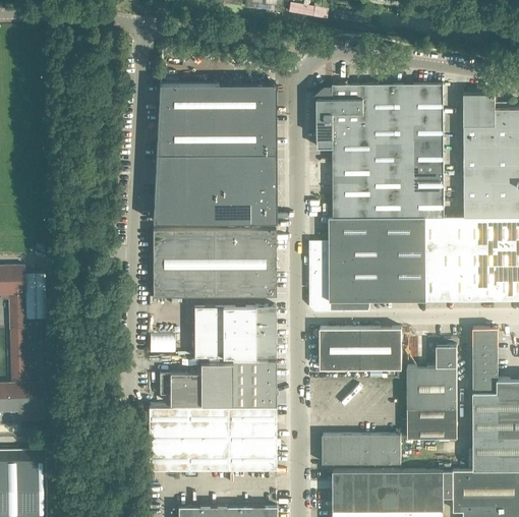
[(244,0),(244,11),(281,15),(282,1),(267,0),(244,0)]
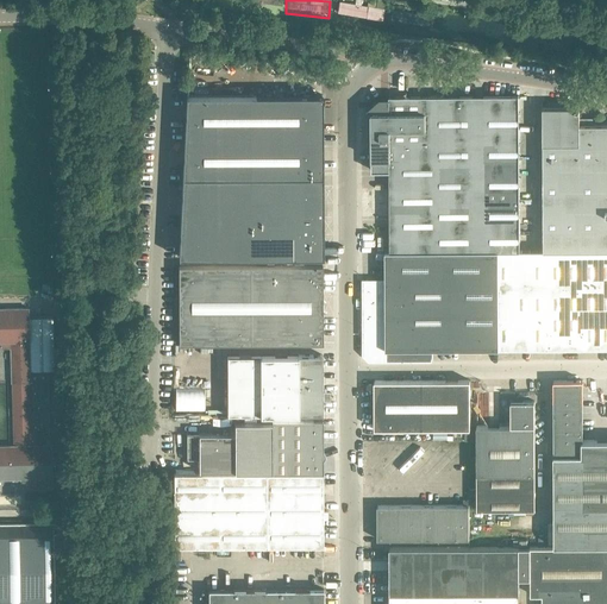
[(381,24),(383,13),(337,6),(335,17),(364,21),(365,17),(367,17),(365,20),(365,21),(373,23),(381,24)]
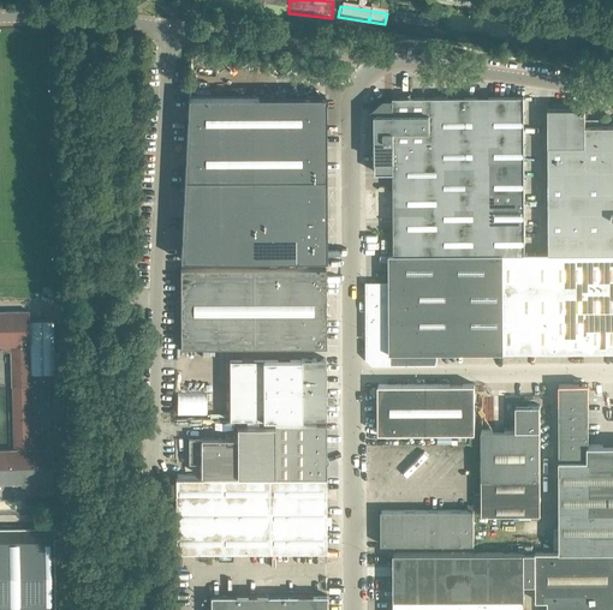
[(186,101),(183,169),(323,169),(323,101),(186,101)]
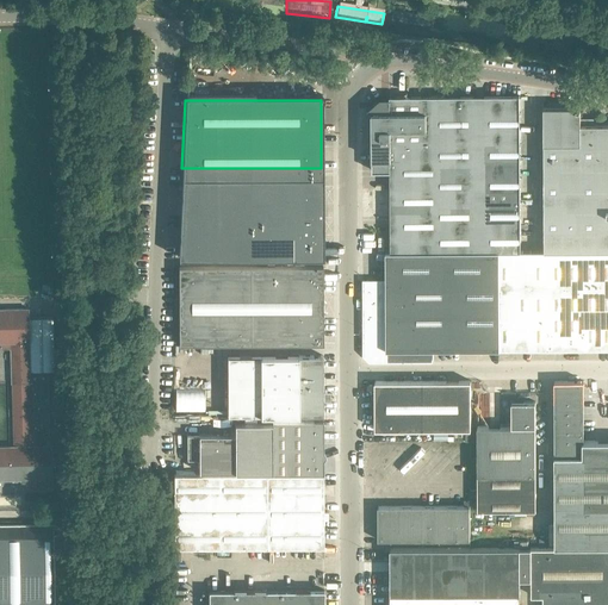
[(388,101),(378,101),(370,110),(371,164),(388,164),(389,256),(497,256),(519,256),(517,100),(459,100),(388,101)]
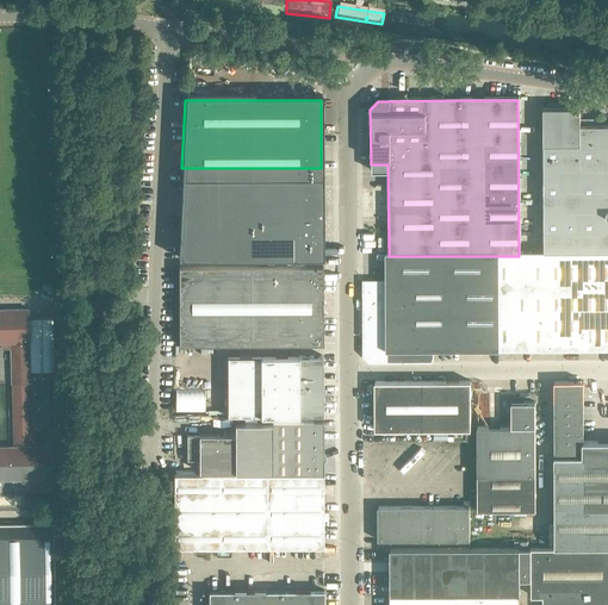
[(578,111),(541,111),(543,255),(607,255),(607,129),(583,129),(583,124),(578,124),(578,111)]
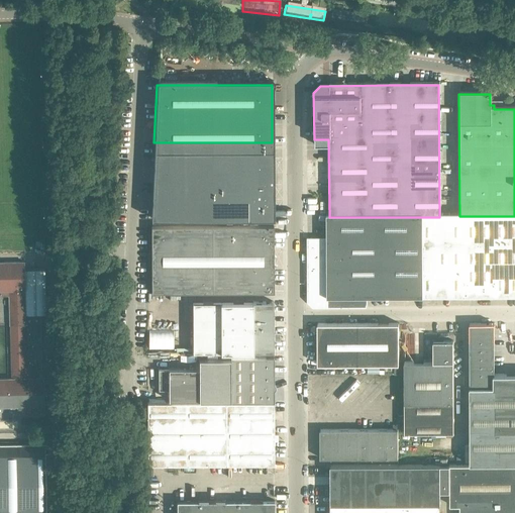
[(171,221),(171,225),(181,225),(181,221),(272,221),(272,142),(153,142),(150,221),(171,221)]
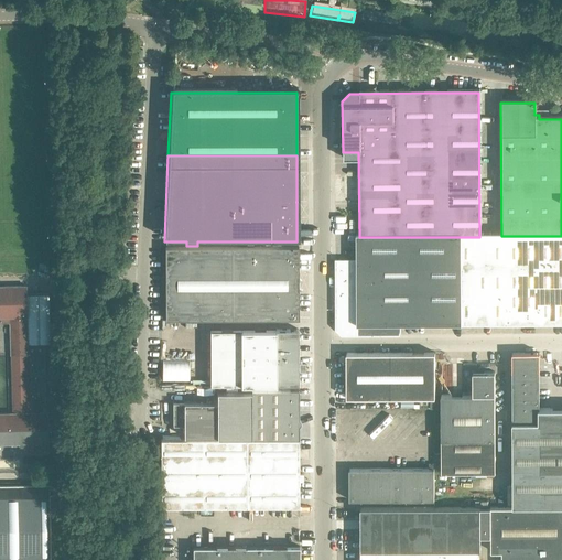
[(460,237),(461,327),(561,326),(561,236),(501,236),(479,237),(460,237)]
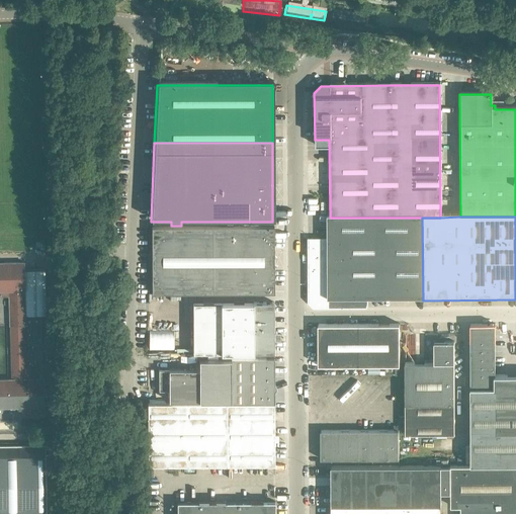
[(312,312),(365,311),(366,301),(423,301),(422,218),(330,218),(330,245),(326,245),(326,242),(307,242),(307,306),(312,312)]
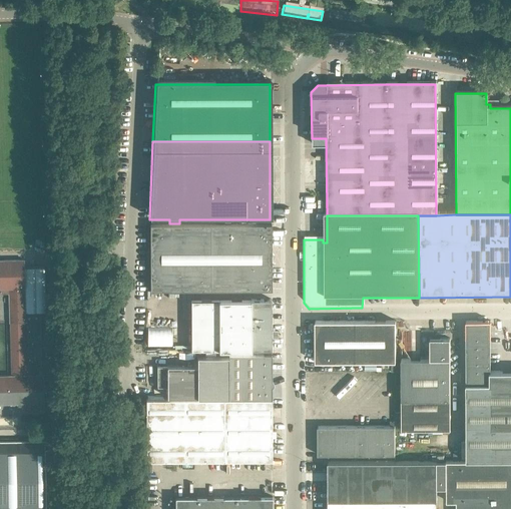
[(270,227),(179,227),(179,223),(169,223),(169,227),(148,227),(149,294),(270,293),(270,227)]
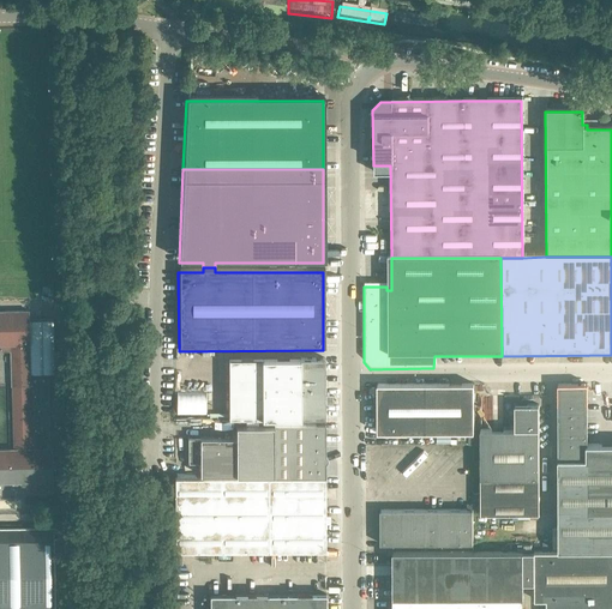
[(0,355),(9,355),(10,391),(46,390),(46,378),(29,378),(29,374),(28,374),(27,315),(0,315),(0,355)]
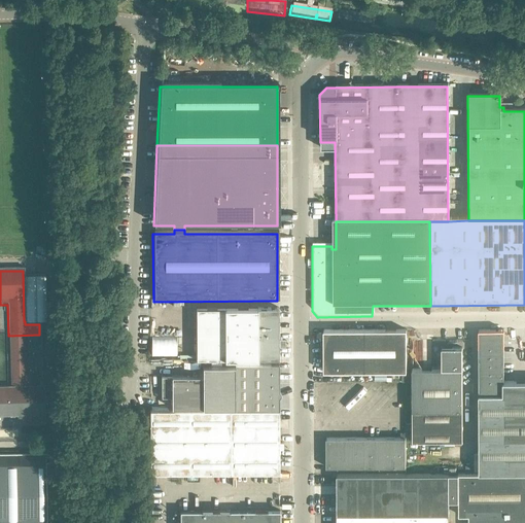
[(195,362),(233,362),(277,362),(277,311),(195,311),(195,362)]
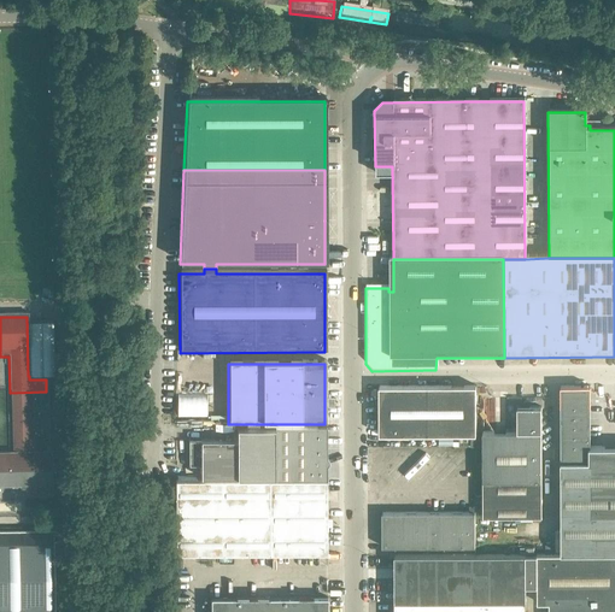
[(474,439),(474,390),(378,390),(378,439),(474,439)]
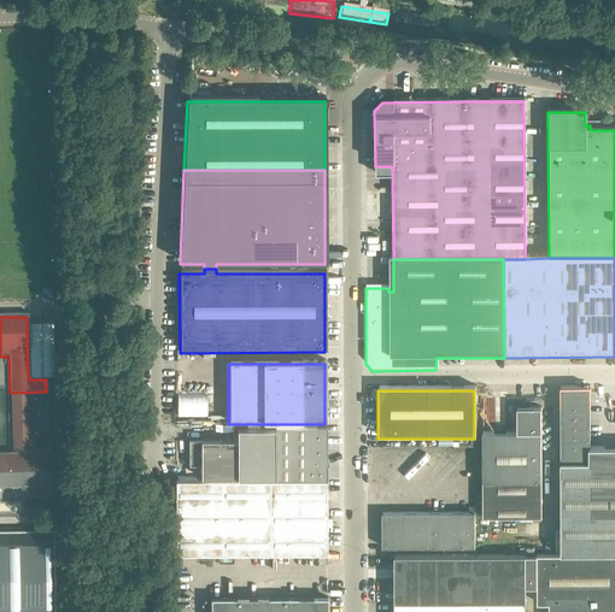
[(614,555),(614,449),(589,451),(587,390),(586,390),(562,392),(562,390),(560,390),(561,557),(614,555)]
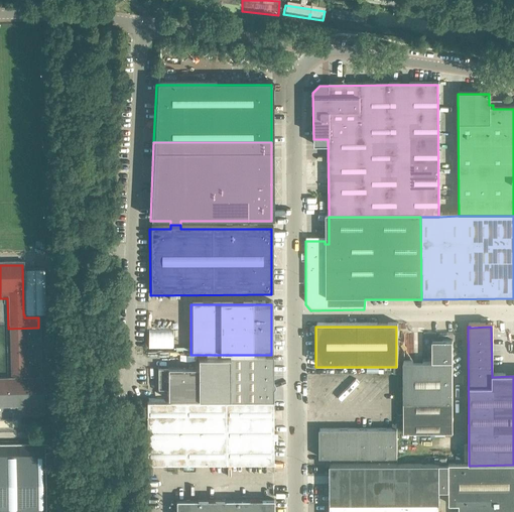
[(40,380),(38,328),(8,329),(9,381),(0,381),(0,409),(18,409),(18,413),(16,413),(16,414),(42,413),(41,380),(40,380)]
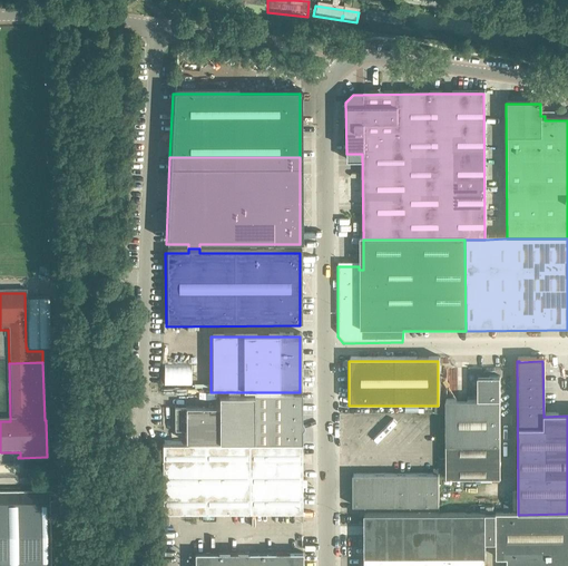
[(49,376),(65,376),(65,363),(48,364),(49,376)]
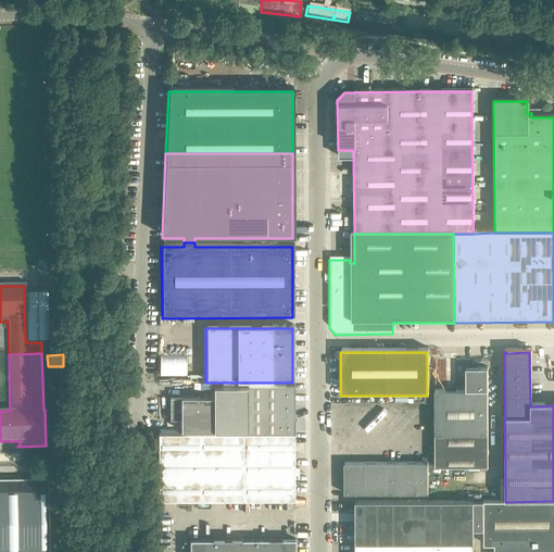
[(465,393),(433,393),(433,421),(427,421),(427,437),(433,437),(433,471),(487,469),(486,371),(464,371),(465,393)]
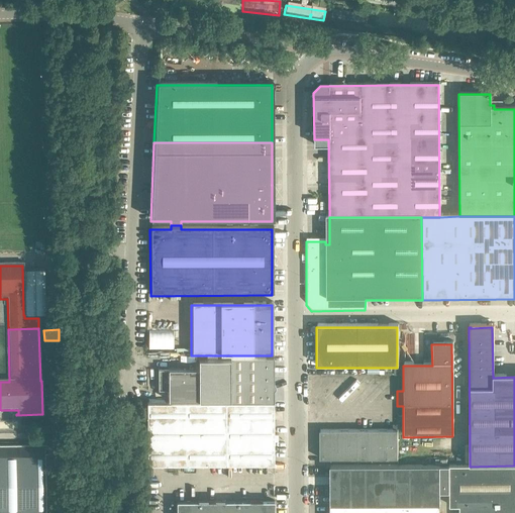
[(272,404),(272,392),(273,391),(274,389),(274,388),(273,387),(272,386),(272,360),(229,360),(229,405),(272,404)]
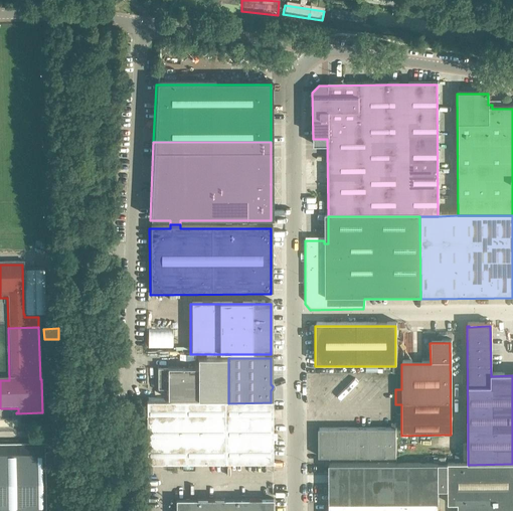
[(227,401),(227,360),(196,360),(196,370),(156,370),(156,391),(166,391),(166,401),(227,401)]
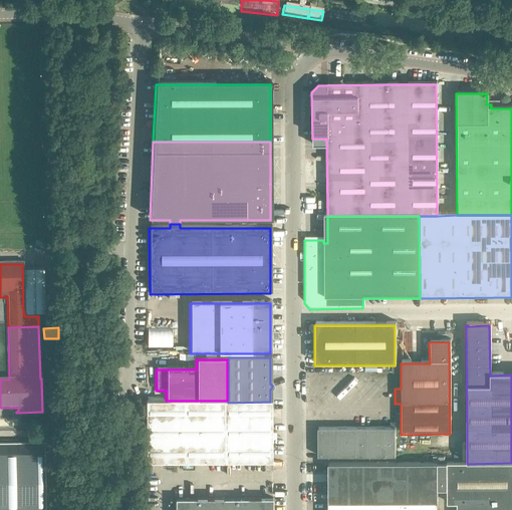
[(145,404),(145,465),(271,464),(270,403),(145,404)]
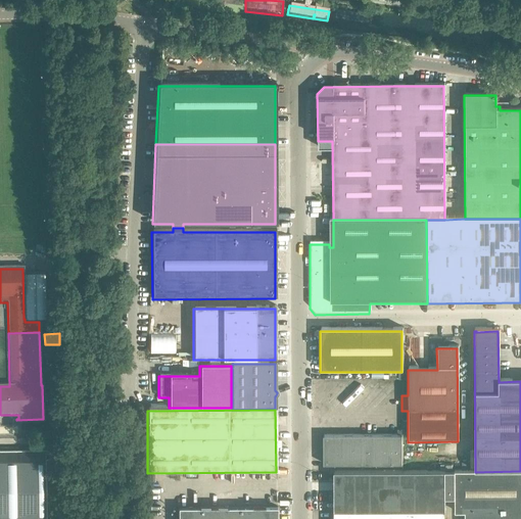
[(400,434),(395,434),(395,438),(322,438),(322,467),(401,467),(400,438),(400,434)]
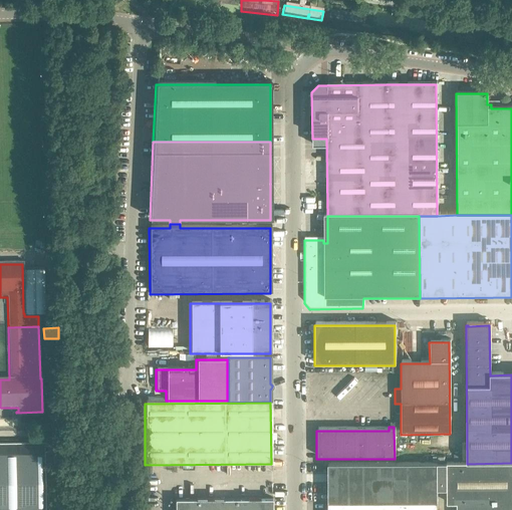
[(43,509),(43,445),(0,445),(0,509),(43,509)]
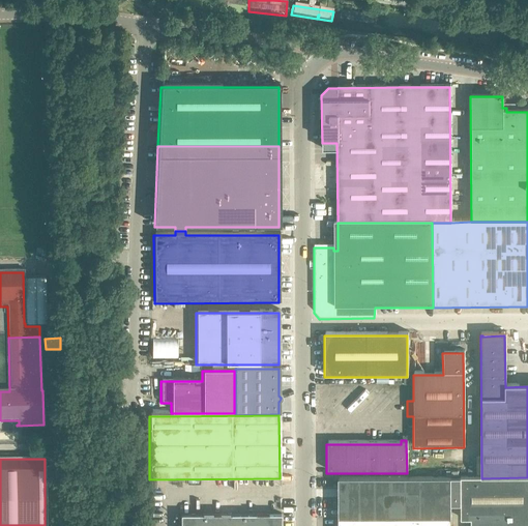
[(470,522),(470,525),(527,525),(527,479),(460,480),(460,507),(460,522),(470,522)]
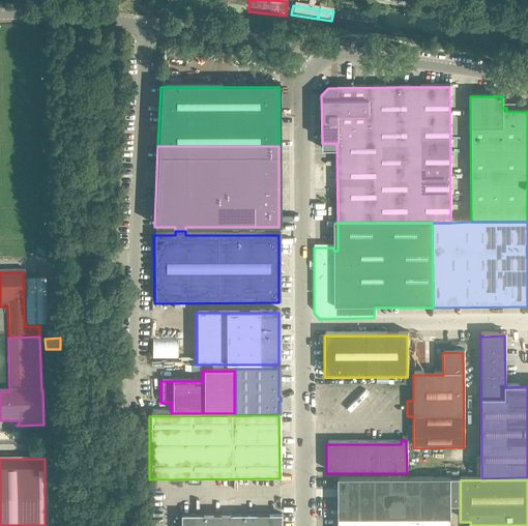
[(449,525),(449,507),(449,480),(333,480),(332,481),(338,481),(338,507),(336,525),(449,525)]
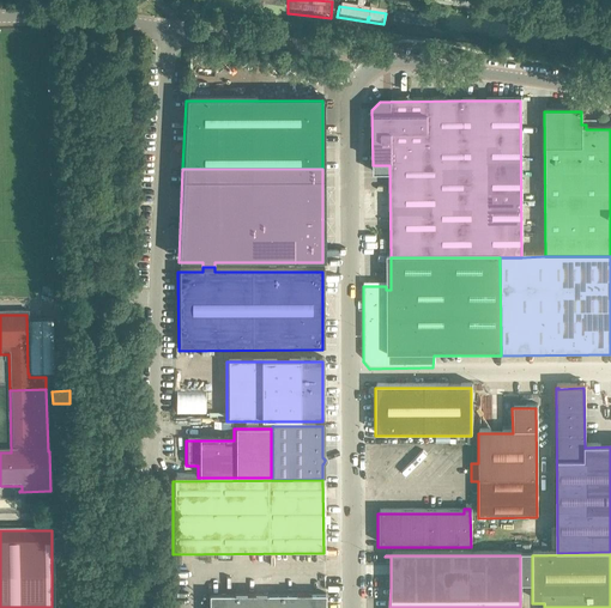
[(532,587),(532,555),(520,555),(520,587),(532,587)]
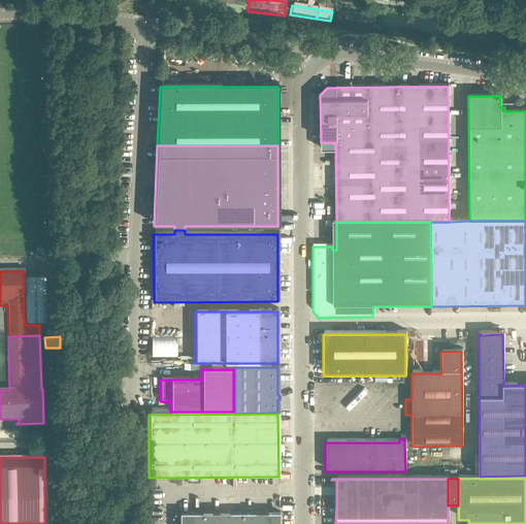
[(278,523),(278,515),(266,515),(266,514),(261,514),(261,515),(229,515),(229,514),(199,515),(178,515),(178,523),(278,523)]
